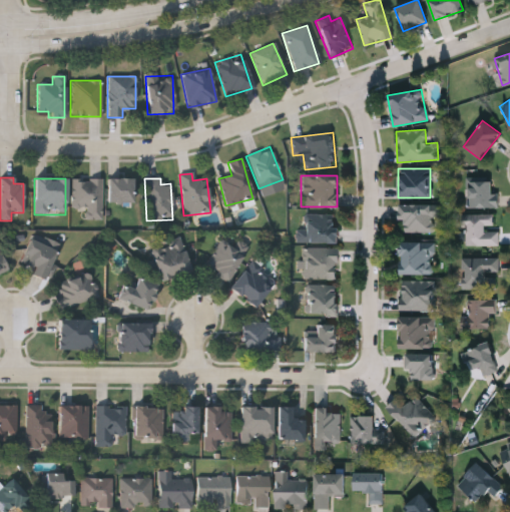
[(71,179),(100,179),(100,218),(86,218),(86,208),(71,208),(71,179)]
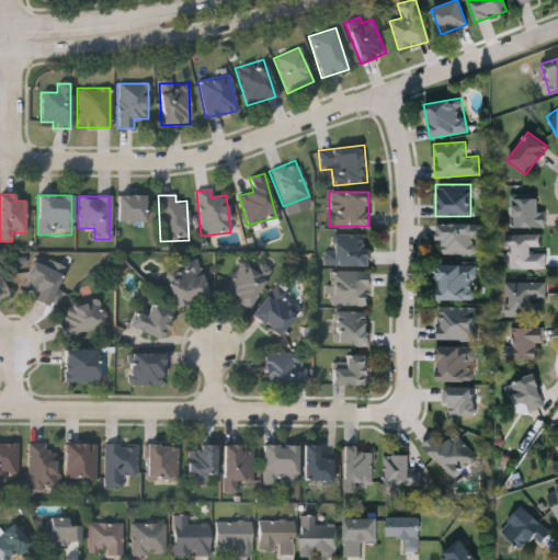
[(144,223),(116,223),(116,196),(144,196),(144,223)]
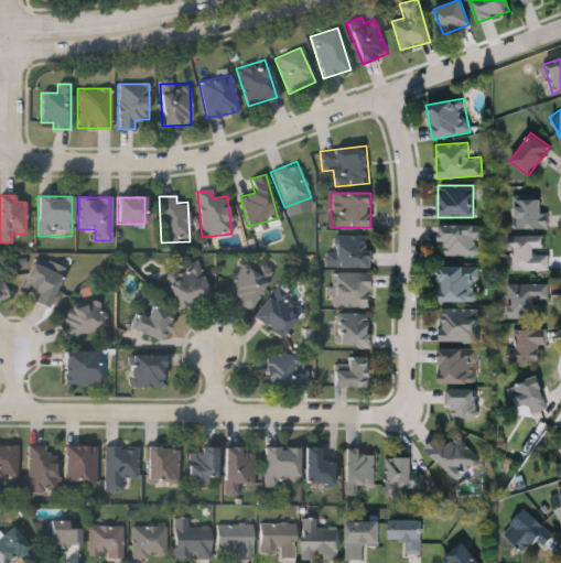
[(547,213),(547,229),(513,229),(513,197),(539,197),(539,213),(547,213)]
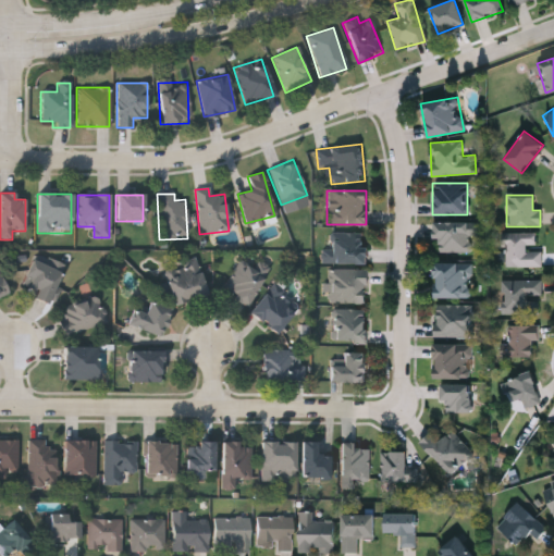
[(470,252),(433,252),(433,222),(470,222),(470,252)]
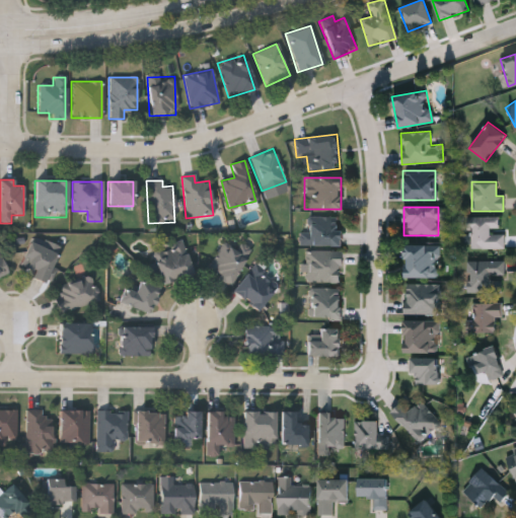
[(341,246),(305,246),(305,217),(341,217),(341,246)]
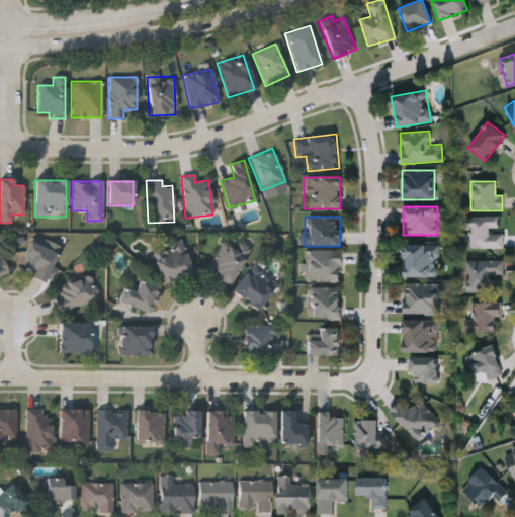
[(466,249),(465,217),(497,217),(498,232),(502,232),(503,248),(466,249)]
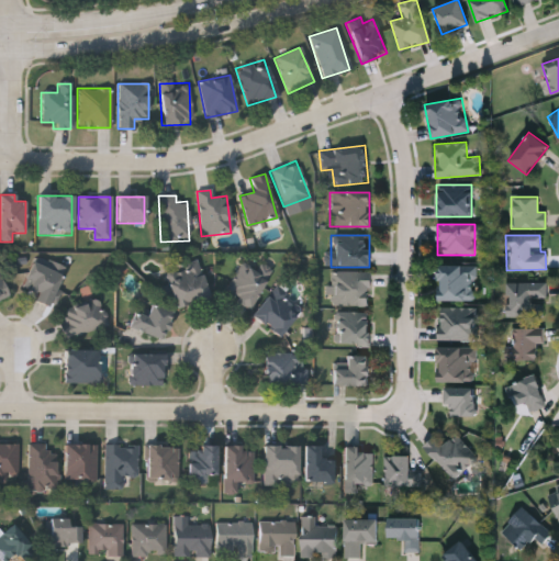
[(243,259),(269,273),(248,311),(222,295),(243,259)]
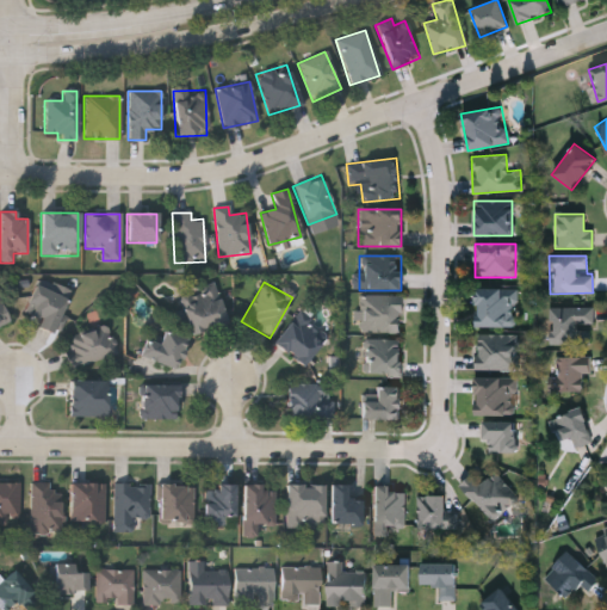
[(225,324),(190,334),(178,295),(214,285),(225,324)]
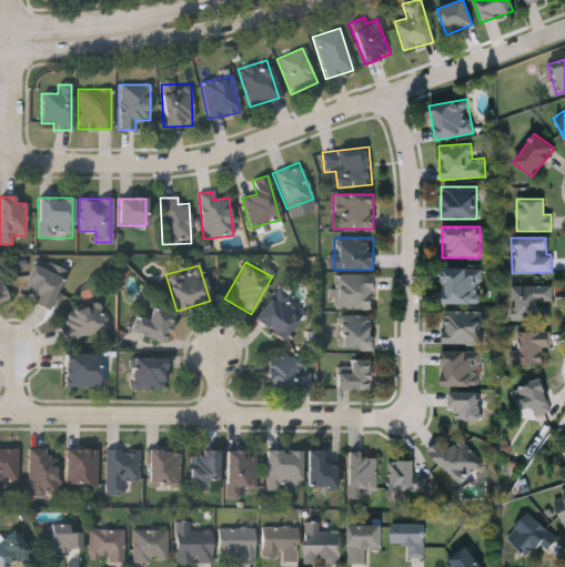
[(20,294),(31,266),(62,280),(50,311),(33,304),(34,300),(20,294)]
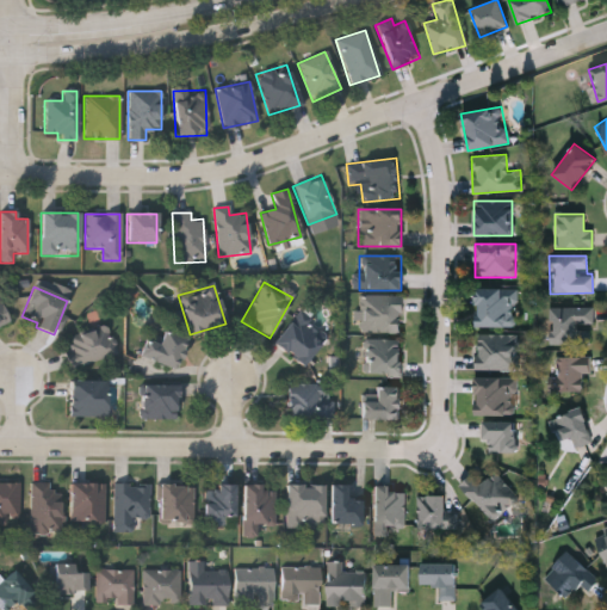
[(476,327),(476,288),(513,288),(513,327),(476,327)]
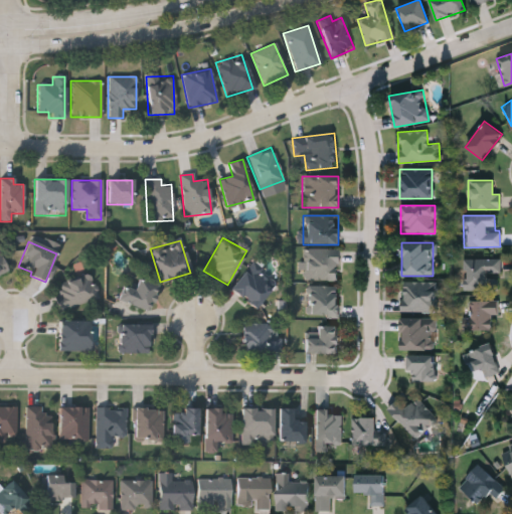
[(338,249),(338,281),(302,281),(302,249),(338,249)]
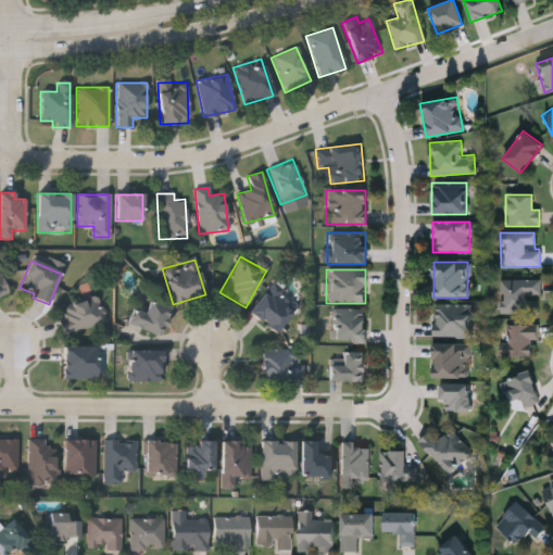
[(539,298),(537,298),(537,314),(500,314),(500,280),(539,280),(539,298)]
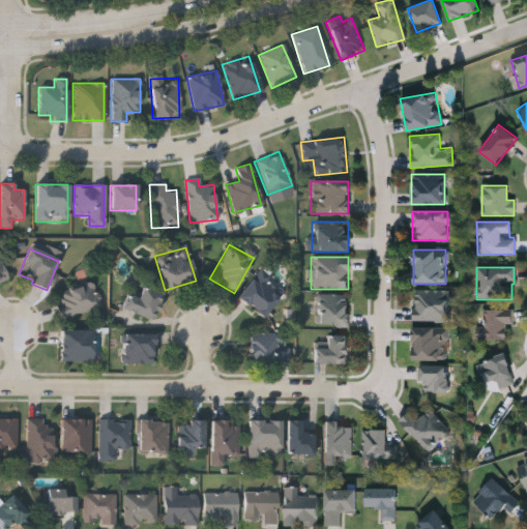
[(239,288),(267,273),(282,300),(254,315),(239,288)]
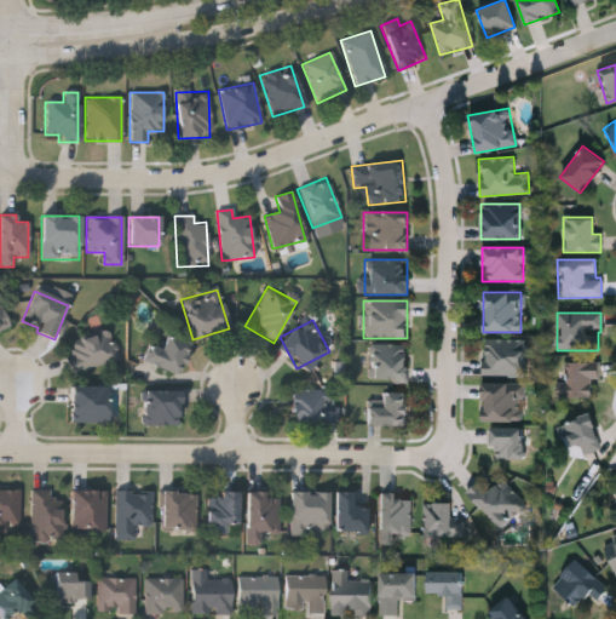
[(116,360),(75,371),(68,342),(109,331),(116,360)]
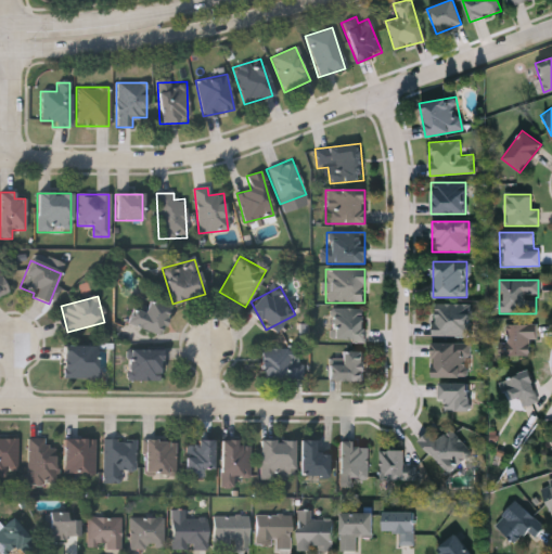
[(127,323),(132,309),(143,313),(149,300),(169,309),(158,336),(127,323)]
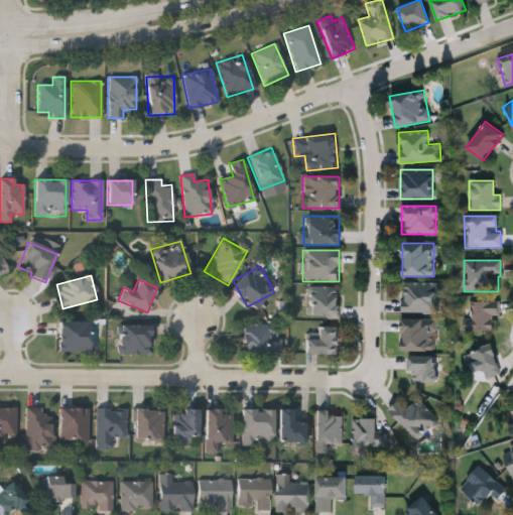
[(435,312),(402,312),(402,282),(435,282),(435,312)]
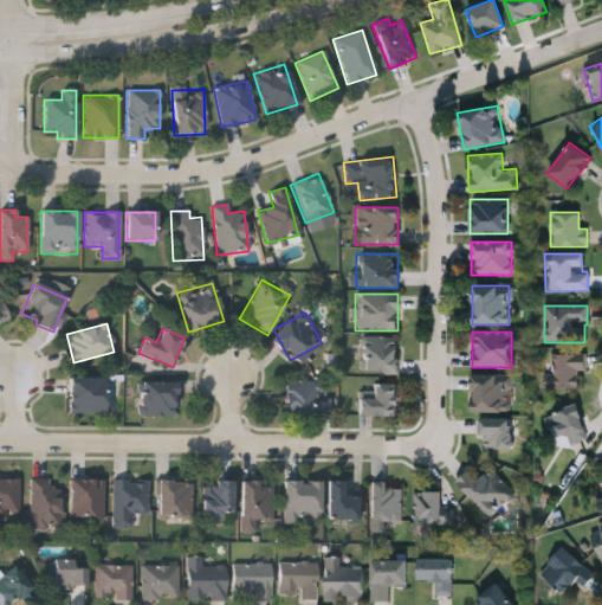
[(397,373),(361,373),(361,338),(397,338),(397,373)]
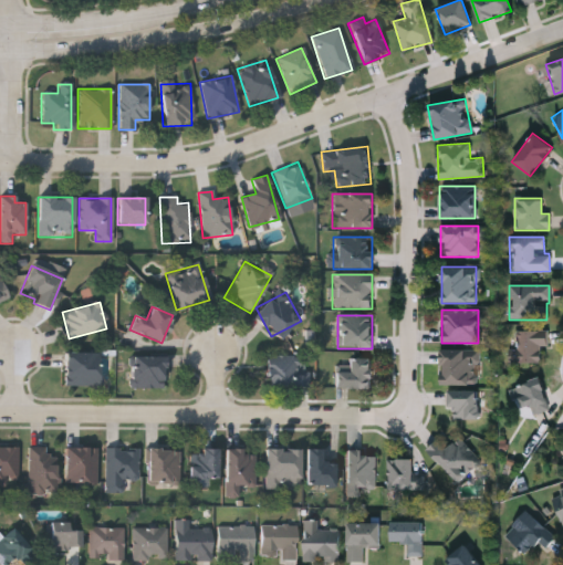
[(508,364),(508,348),(517,348),(517,331),(545,331),(545,349),(541,349),(541,364),(508,364)]
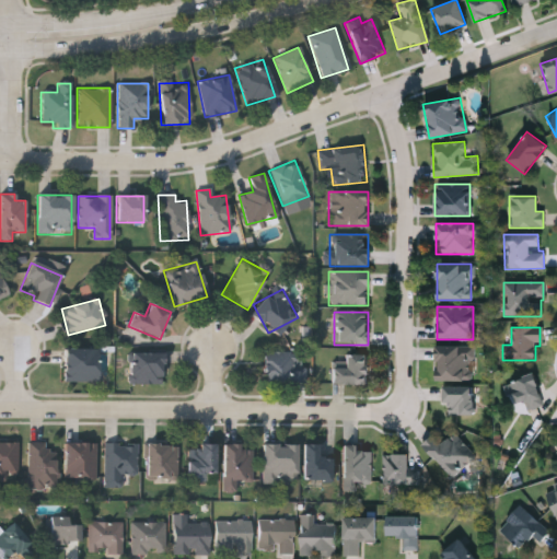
[(434,381),(434,347),(473,347),(473,381),(434,381)]
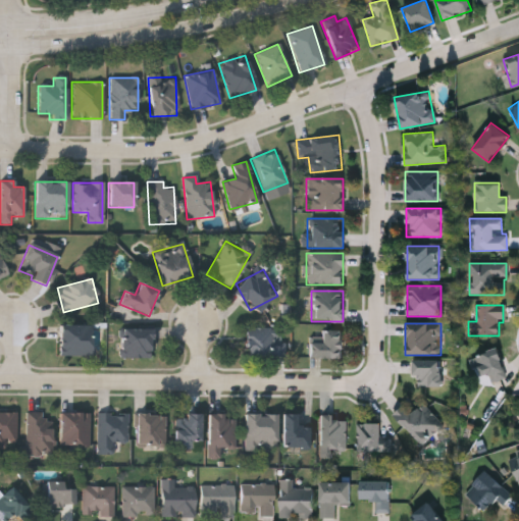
[(59,356),(59,325),(91,325),(91,356),(59,356)]
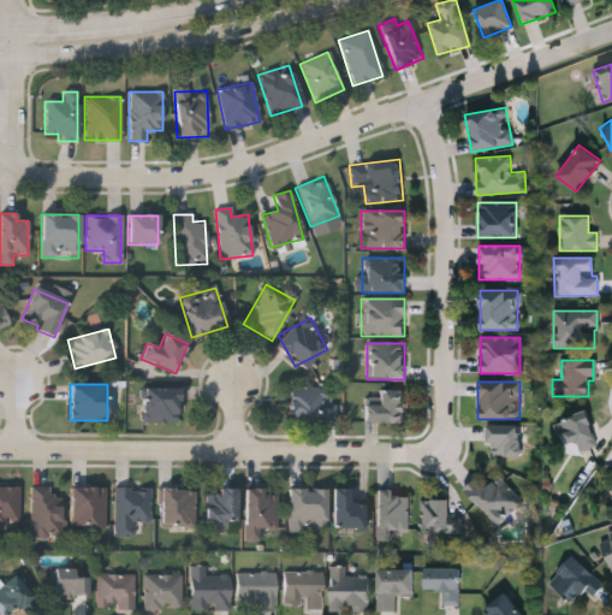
[(140,388),(177,388),(177,424),(140,424),(140,388)]
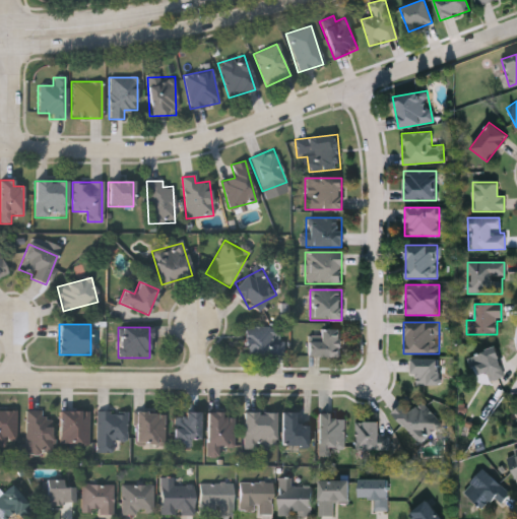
[(281,355),(244,355),(244,328),(281,328),(281,355)]
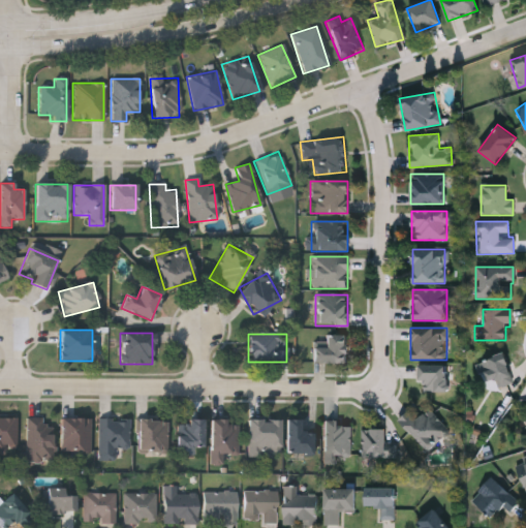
[(347,364),(312,364),(312,343),(325,343),(325,335),(347,335),(347,364)]
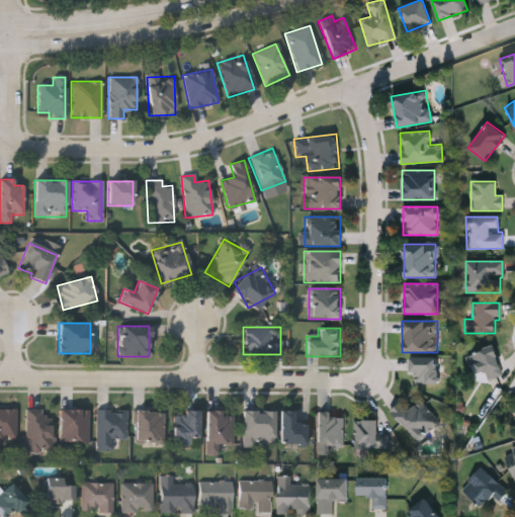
[(502,373),(482,380),(471,353),(492,346),(502,373)]
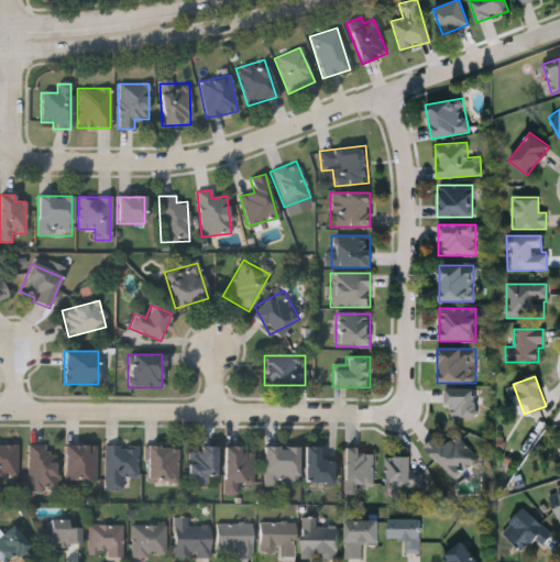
[(446,416),(446,389),(478,389),(478,416),(446,416)]
